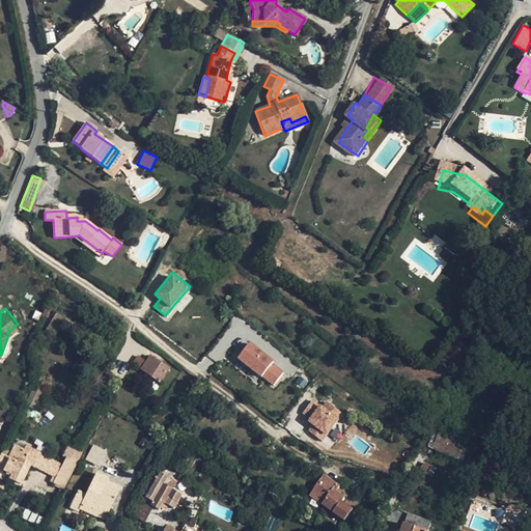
[(61,325),(52,319),(45,331),(54,336),(61,325)]
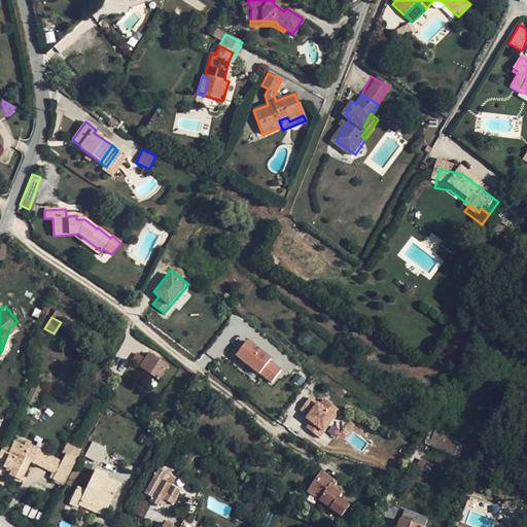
[(248,338),(235,354),(270,383),(283,367),(248,338)]
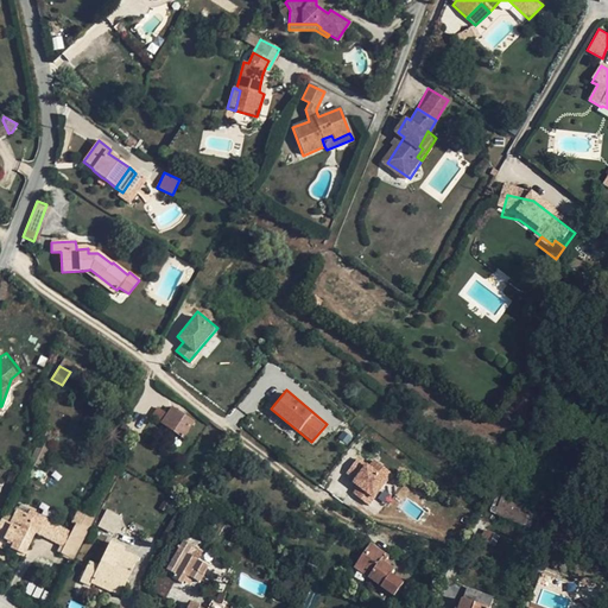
[(184,437),(195,422),(173,407),(168,415),(158,407),(152,415),(184,437)]
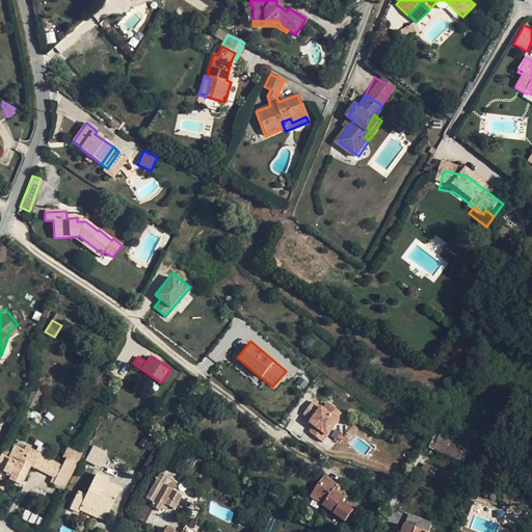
[(38,389),(34,387),(25,404),(30,406),(38,389)]
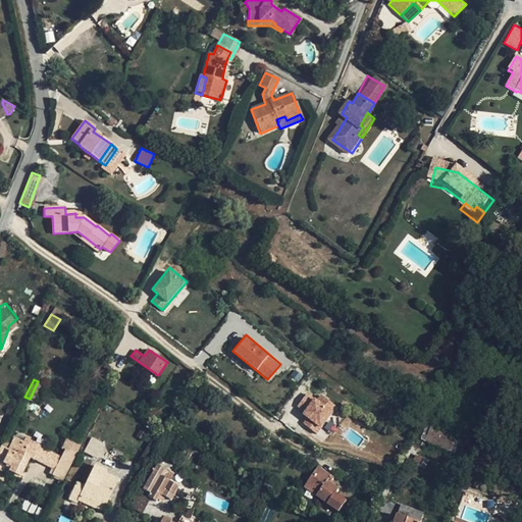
[(307,416),(302,423),(316,433),(336,406),(319,393),(315,398),(307,392),(296,408),(307,416)]
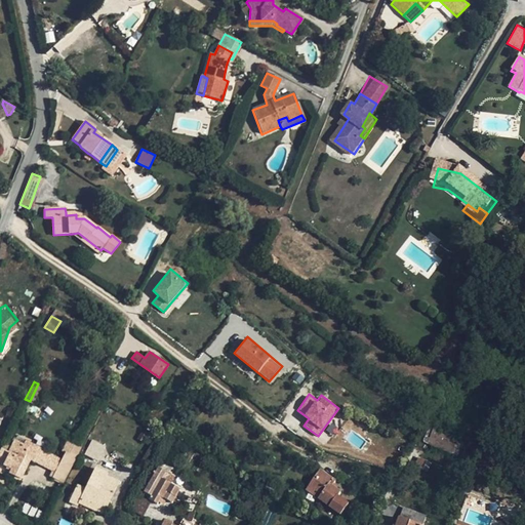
[(458,436),(431,425),(423,441),(451,452),(458,436)]
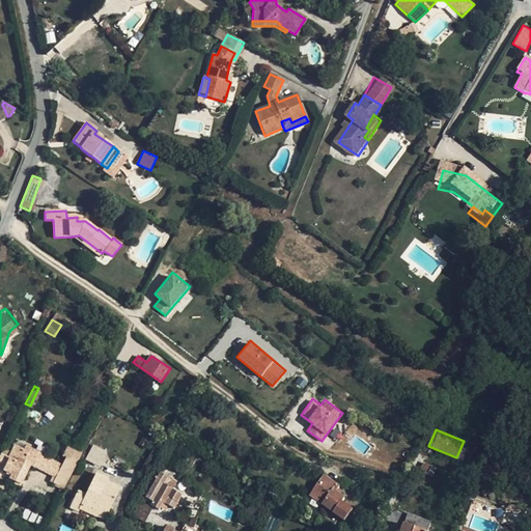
[(18,440),(16,445),(26,449),(28,445),(18,440)]
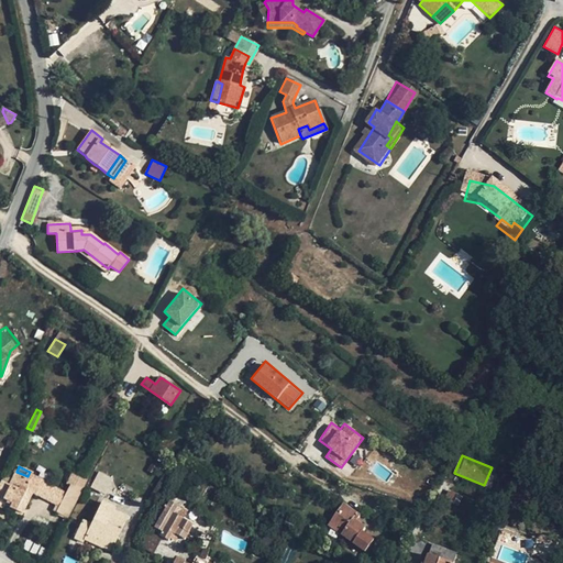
[(90,486),(106,494),(113,478),(99,471),(90,486)]
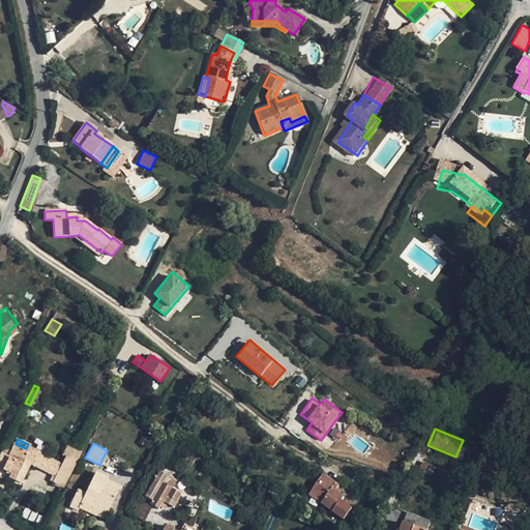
[(0,474),(20,484),(30,463),(21,459),(26,448),(16,444),(11,452),(4,448),(0,455),(0,474)]
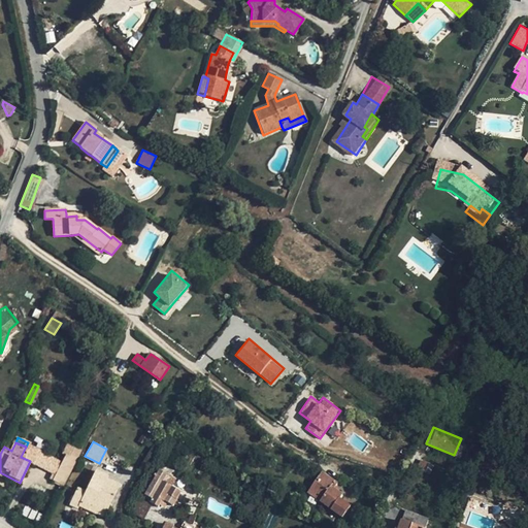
[(63,484),(80,451),(75,449),(73,453),(68,451),(54,480),(63,484)]
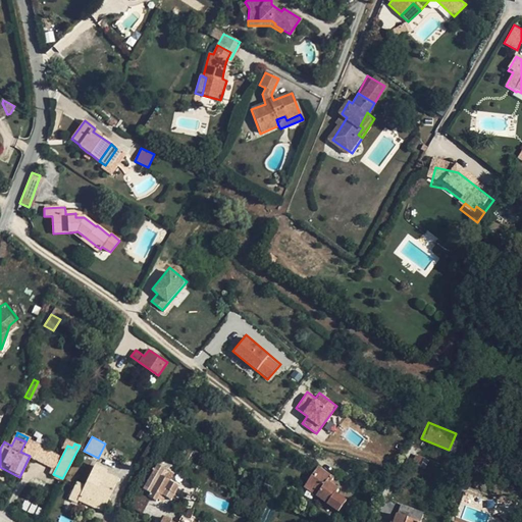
[(428,460),(415,455),(412,462),(424,469),(428,460)]
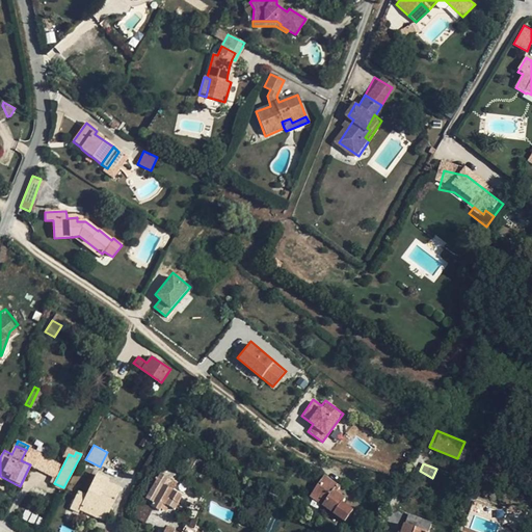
[(109,479),(97,473),(85,495),(80,508),(81,508),(89,512),(91,508),(107,514),(117,495),(105,488),(108,482),(109,479)]
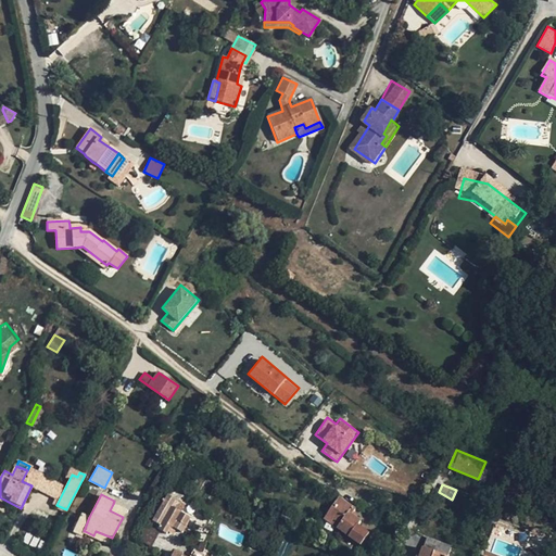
[(168,494),(153,520),(158,522),(156,526),(160,527),(159,528),(167,532),(172,526),(173,527),(175,526),(178,518),(188,525),(191,518),(172,507),(177,500),(168,494)]
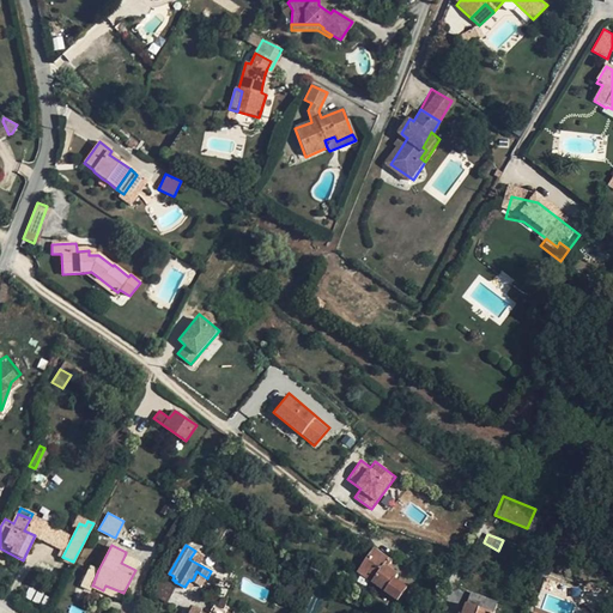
[(374,548),(362,566),(376,577),(372,582),(399,601),(407,588),(395,580),(398,575),(388,568),(392,560),(374,548)]
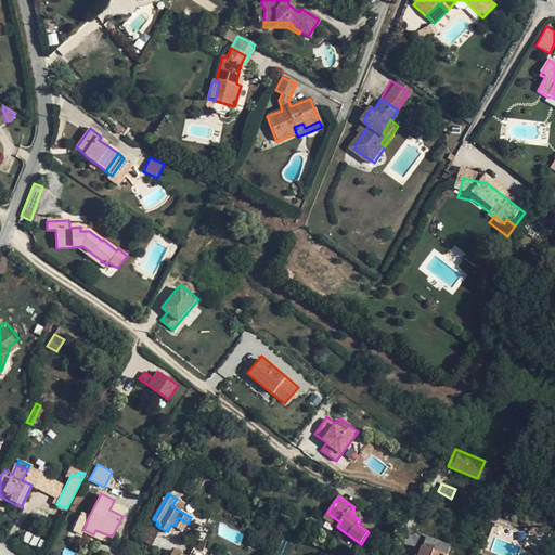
[(126,510),(113,503),(110,510),(123,516),(126,510)]
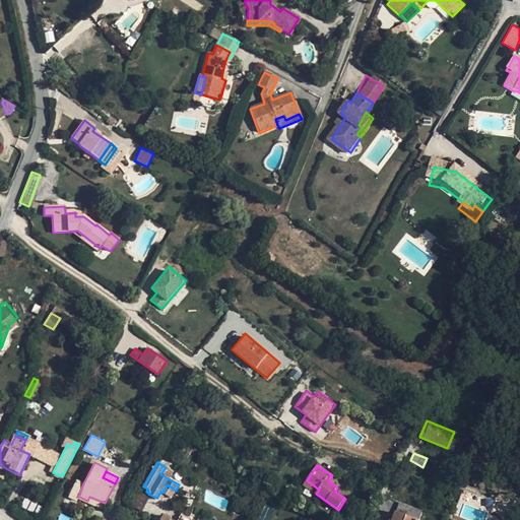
[(76,479),(68,497),(76,501),(79,497),(78,497),(83,483),(76,479)]
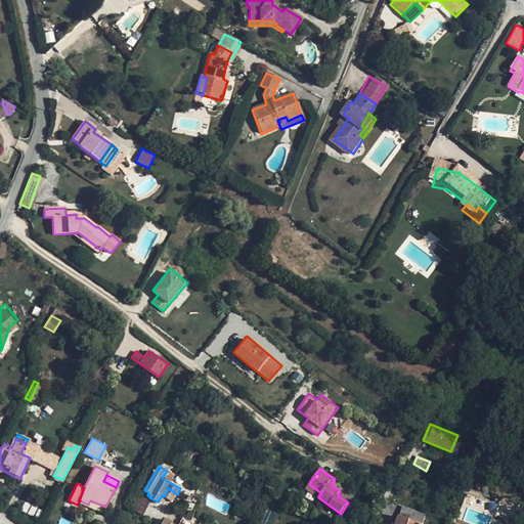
[(309,484),(305,488),(318,497),(321,493),(309,484)]
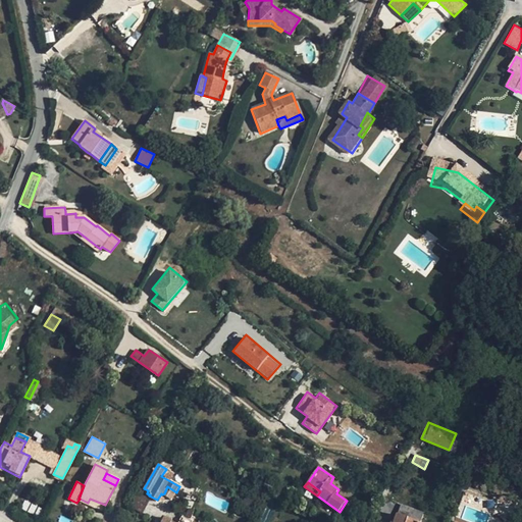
[(164,493),(171,498),(172,499),(176,492),(167,486),(164,493)]
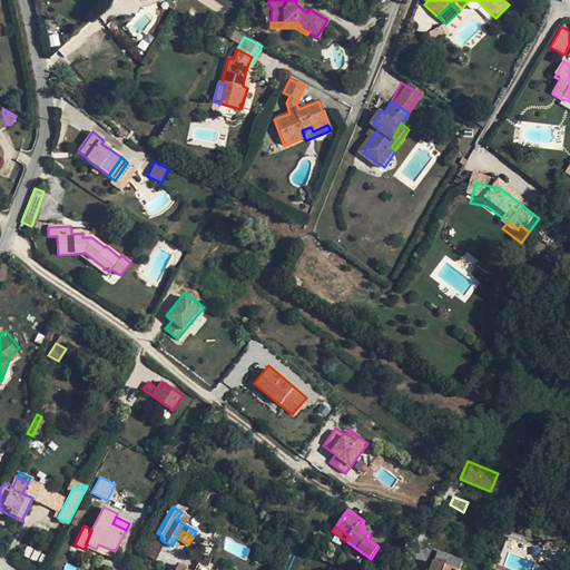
[(538,548),(503,537),(499,551),(507,553),(533,562),(538,548)]
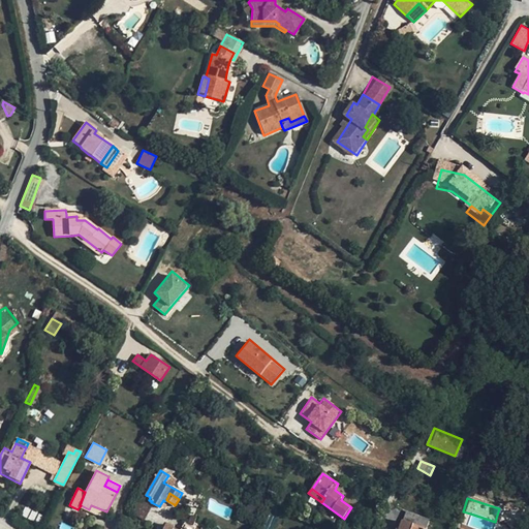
[(172,509),(174,504),(166,500),(164,501),(163,504),(172,509)]
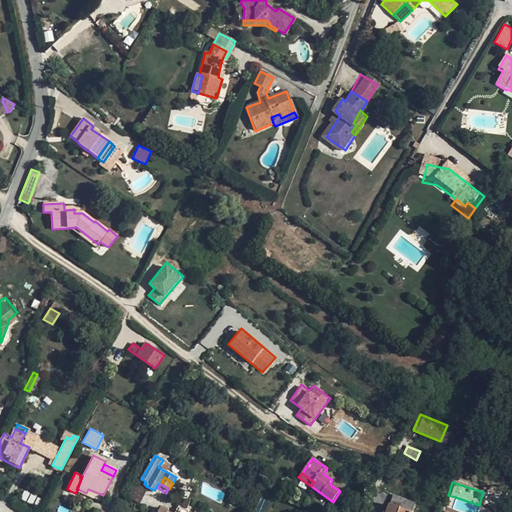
[(101,500),(103,495),(88,489),(86,493),(101,500)]
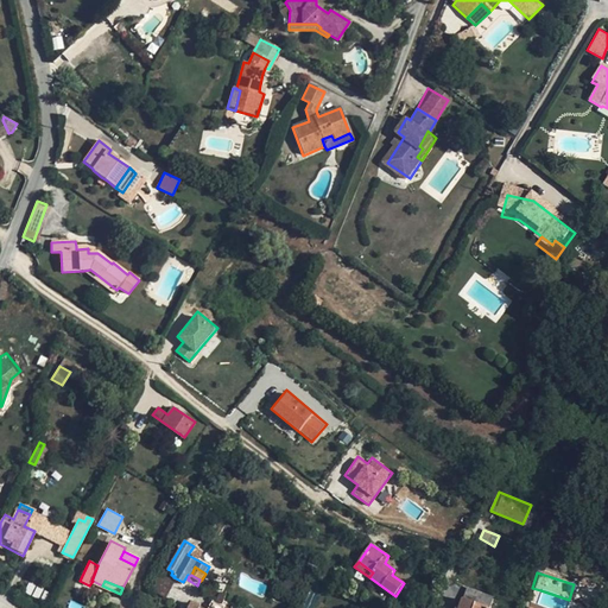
[(217,590),(213,588),(208,597),(213,600),(217,590)]
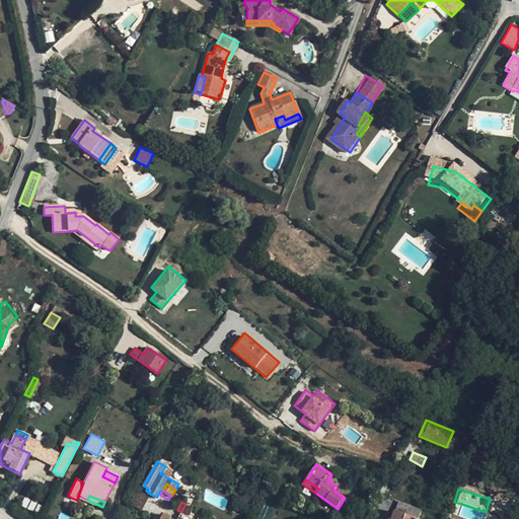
[(415,518),(418,518),(421,511),(398,503),(395,511),(415,518)]
